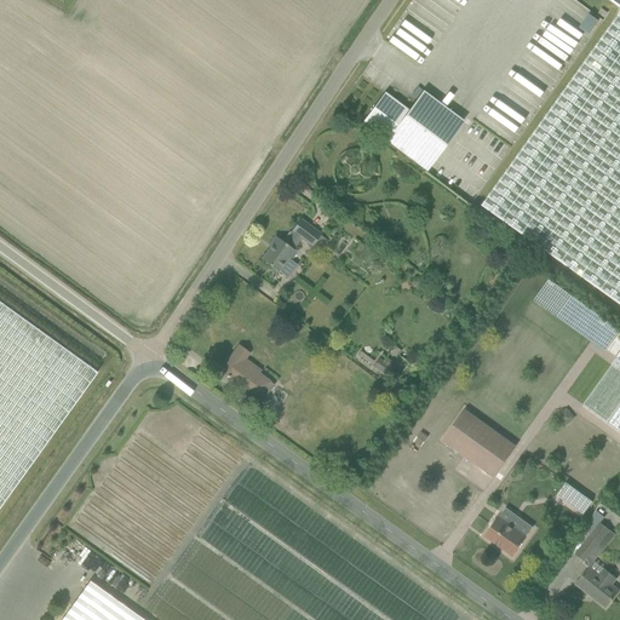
[(414,0),(396,30),(394,29),(385,44),(423,67),(464,0),(414,0)]
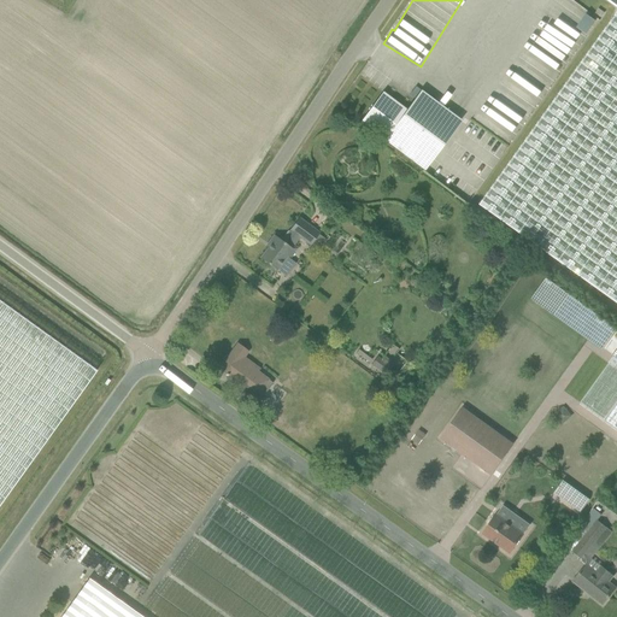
[(616,0),(605,0),(616,7),(616,12),(480,205),(552,257),(616,303),(616,0)]
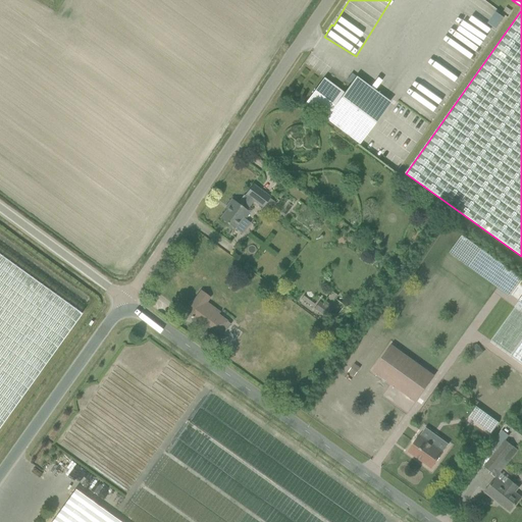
[(472,61),(503,17),(477,0),(466,0),(466,1),(489,17),(484,23),(467,11),(445,43),(472,61)]
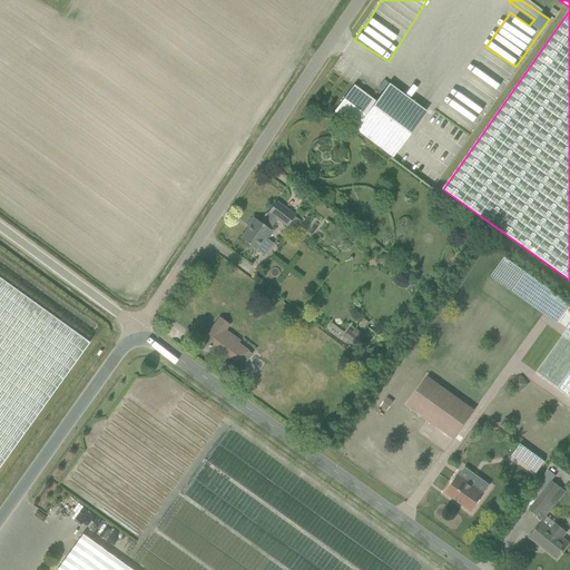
[(470,133),(505,75),(477,57),(441,115),(470,133)]
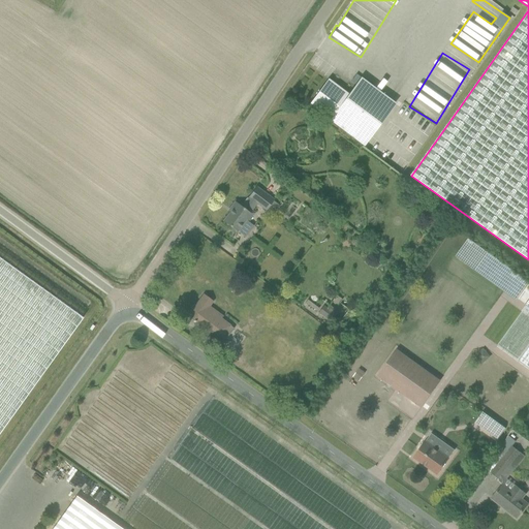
[(348,94),(328,79),(309,104),(364,146),(396,103),(361,78),(348,94)]
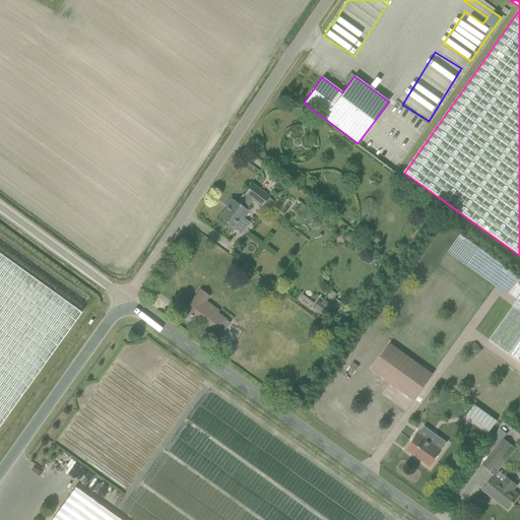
[(228,206),(219,217),(233,228),(242,216),(244,218),(250,209),(247,207),(252,200),(261,206),(269,197),(252,184),(245,194),(240,201),(239,201),(238,203),(231,198),(225,204),(228,206)]
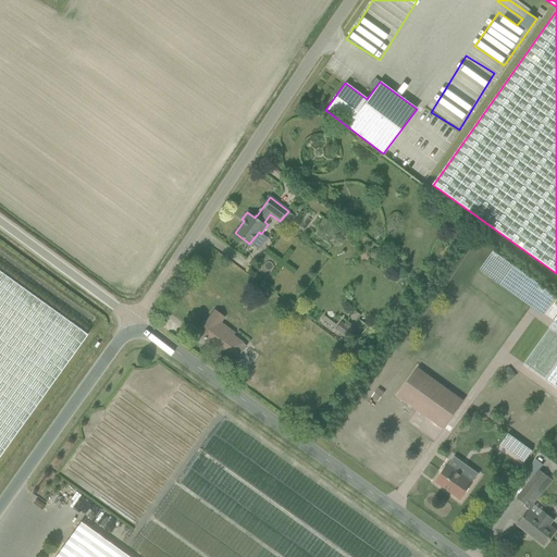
[(543,316),(556,296),(509,265),(496,285),(543,316)]
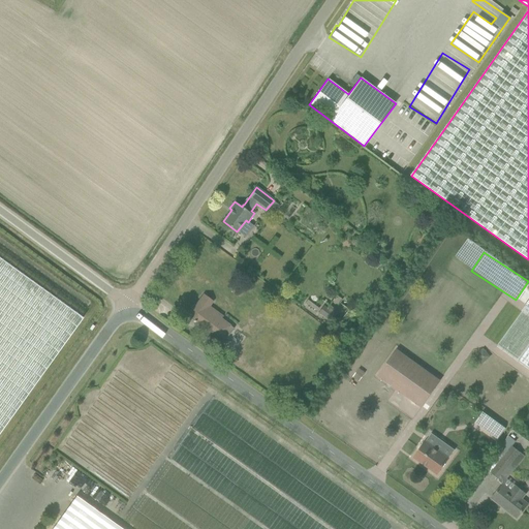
[(0,432),(83,317),(0,257),(0,432)]
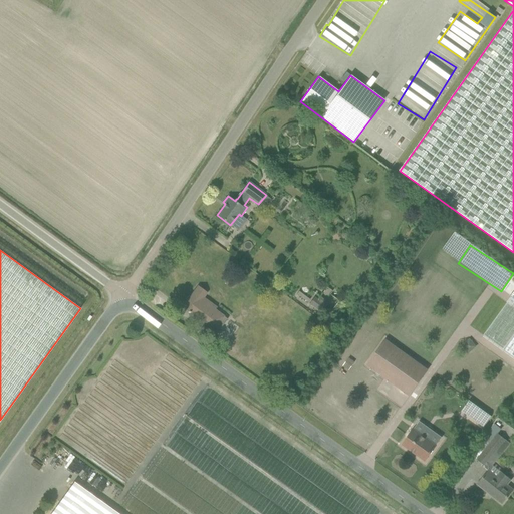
[(227,319),(224,317),(225,316),(215,309),(216,308),(215,307),(203,298),(206,293),(198,286),(182,307),(191,313),(191,312),(214,329),(215,328),(219,331),(227,319)]
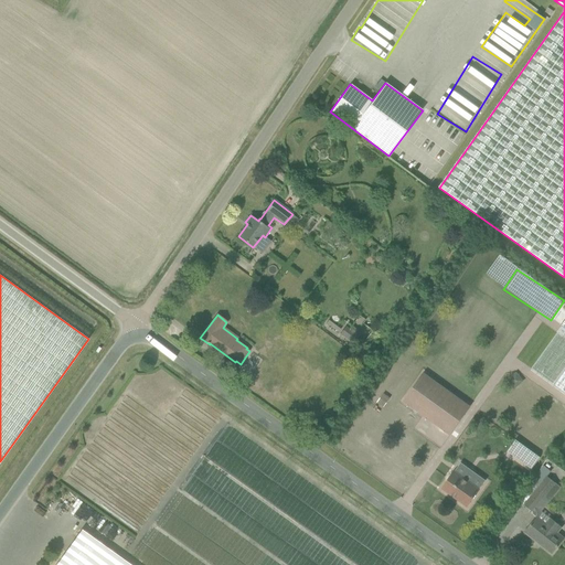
[(564,321),(531,370),(564,393),(564,321)]
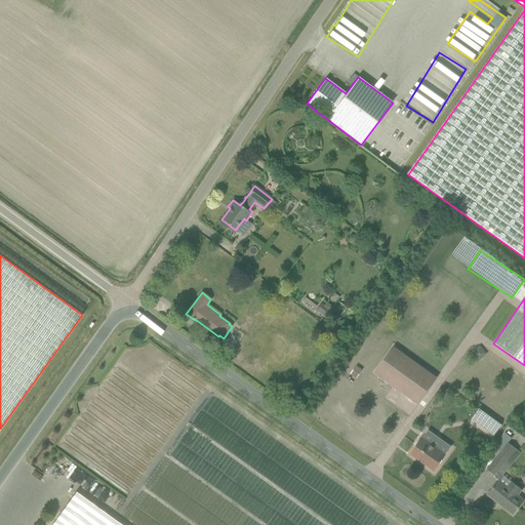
[(324,307),(321,304),(316,310),(326,318),(333,308),(327,304),(324,307)]
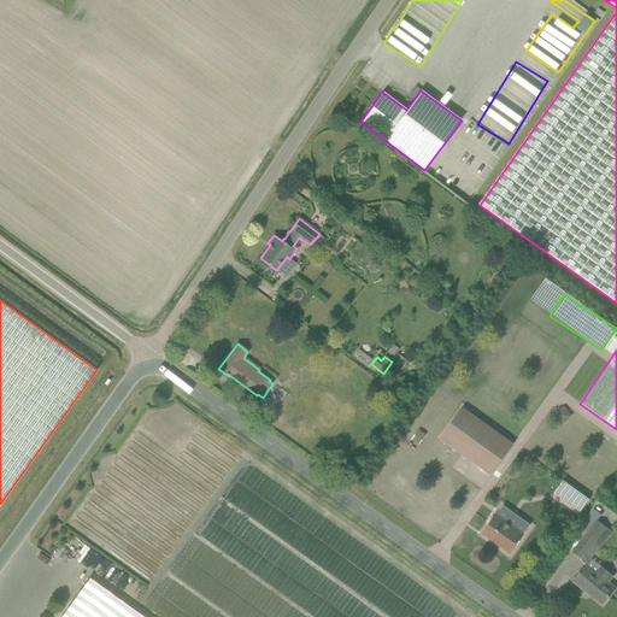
[(441,439),(491,475),(513,445),(463,409),(441,439)]
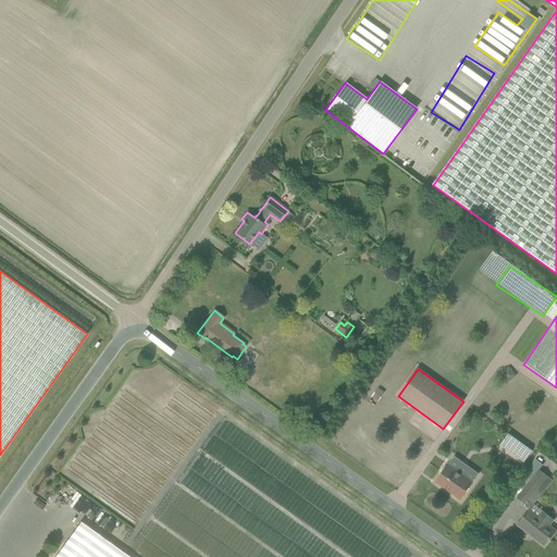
[(378,388),(372,397),(378,400),(384,393),(378,388)]
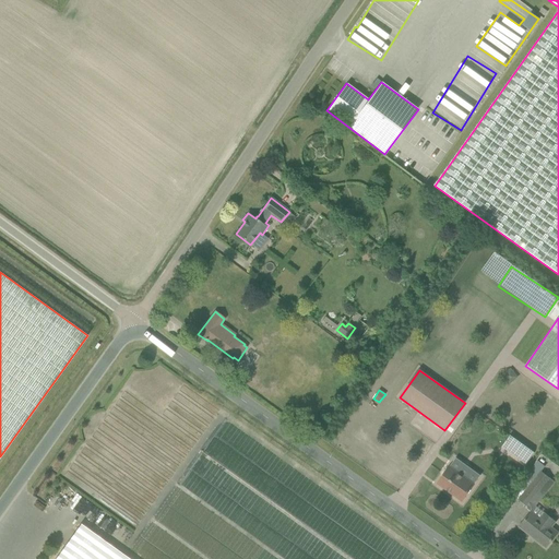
[(486,402),(494,409),(500,401),(492,394),(486,402)]
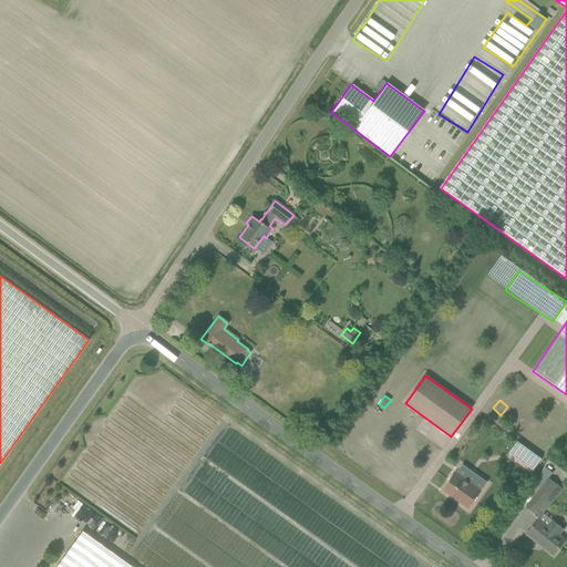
[(517,442),(509,454),(533,471),(542,460),(517,442)]
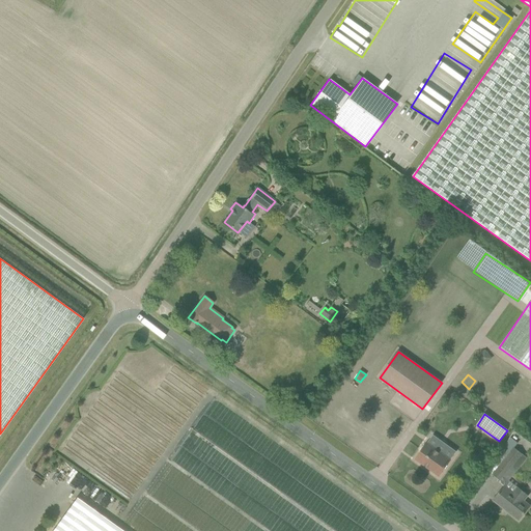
[(415,459),(439,476),(450,459),(427,443),(415,459)]
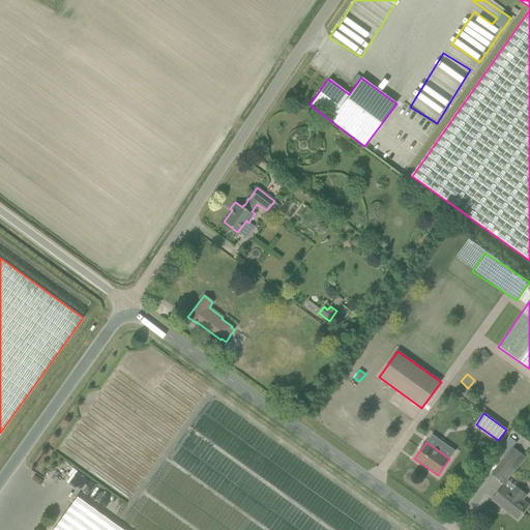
[(500,479),(513,463),(522,453),(513,447),(499,465),(492,473),(500,479)]
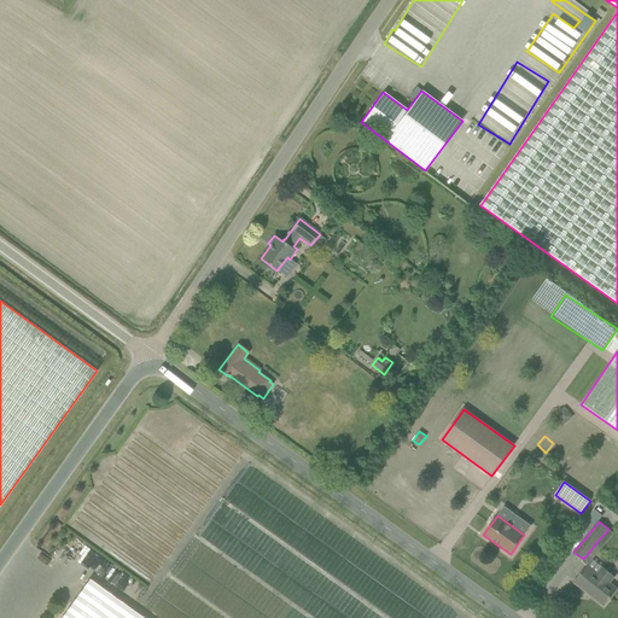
[(605,605),(612,595),(617,589),(610,583),(613,577),(600,567),(596,572),(588,565),(575,582),(587,592),(587,590),(605,605)]
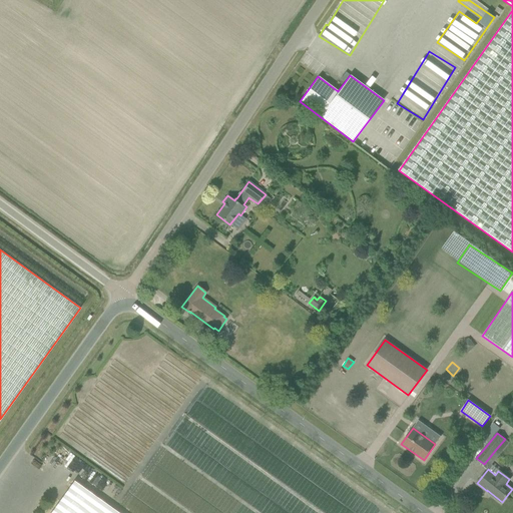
[(118,512),(74,481),(51,512),(118,512)]
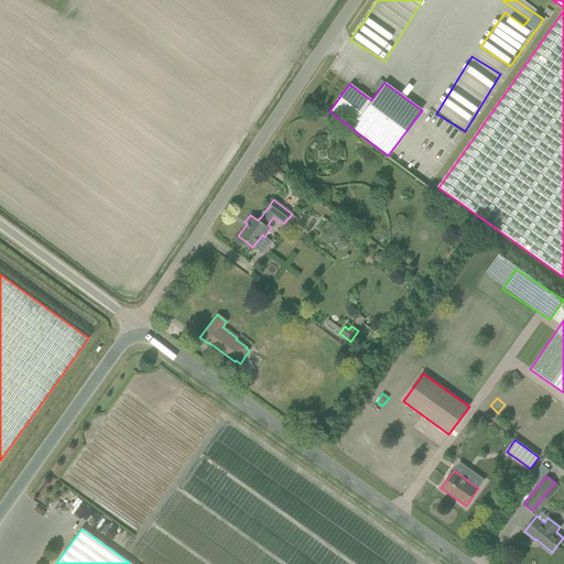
All buildings are outlined.
